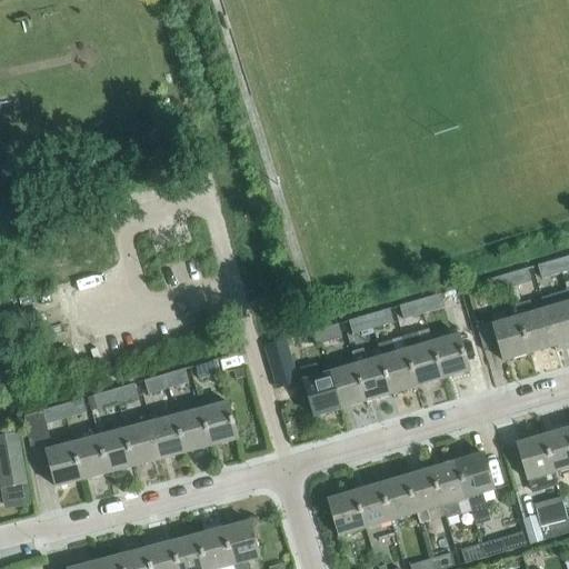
[(568,270),(568,256),(558,259),(561,273),(568,270)]
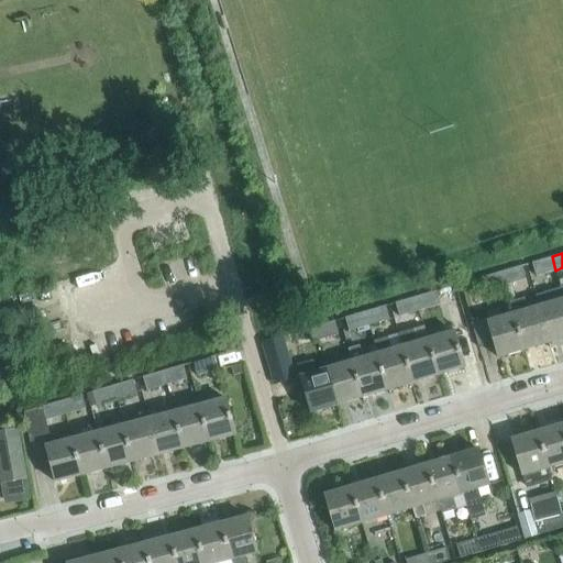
[(555,271),(552,256),(531,263),(536,276),(555,271)]
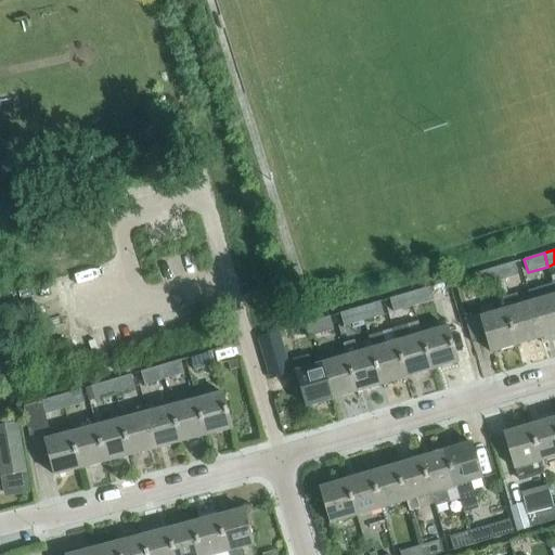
[(518,275),(515,261),(494,268),(499,282),(518,275)]
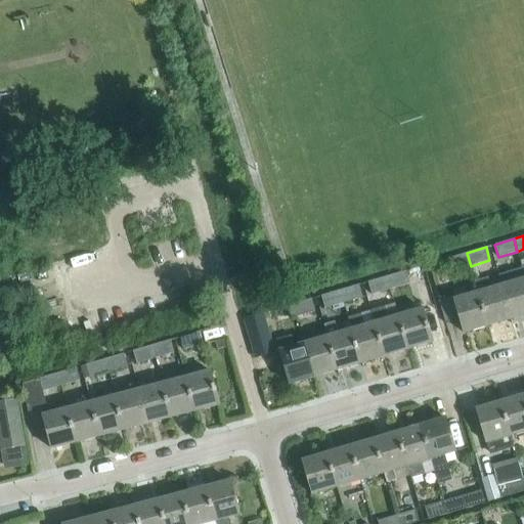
[(471,266),(467,253),(447,258),(451,271),(471,266)]
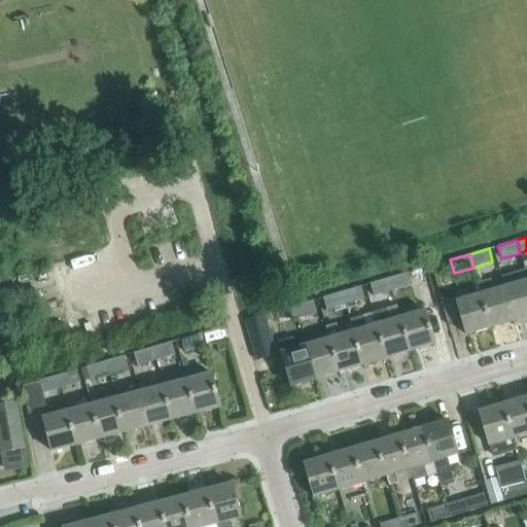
[(526,316),(526,276),(524,268),(524,270),(500,276),(503,287),(504,286),(515,320),(526,316)]
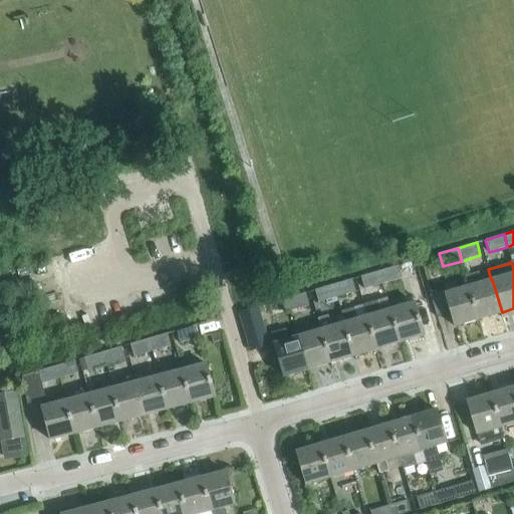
[(402,278),(398,265),(378,271),(382,283),(402,278)]
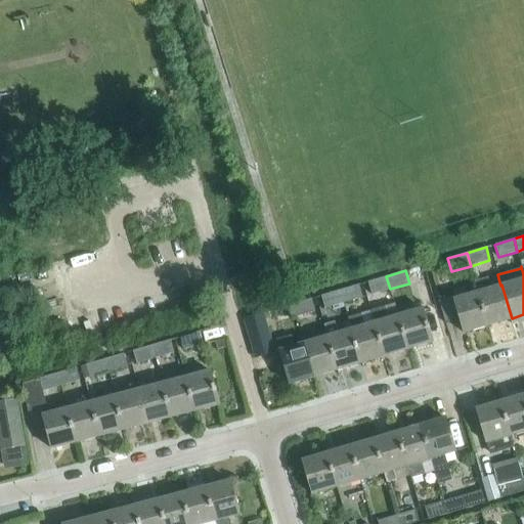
[(390,289),(386,276),(367,281),(372,294),(390,289)]
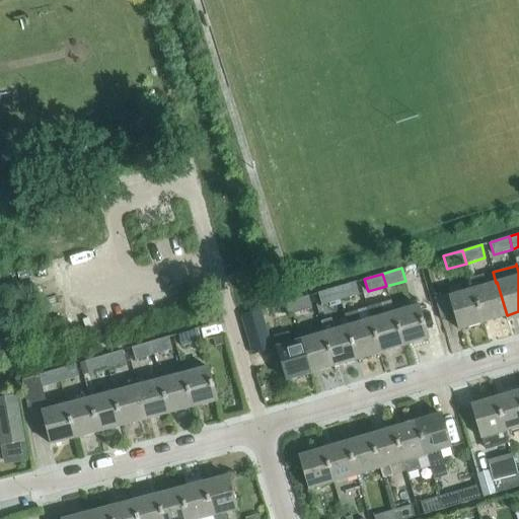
[(497,282),(496,283),(487,285),(484,274),(470,278),(473,289),(484,322),(507,315),(497,282)]
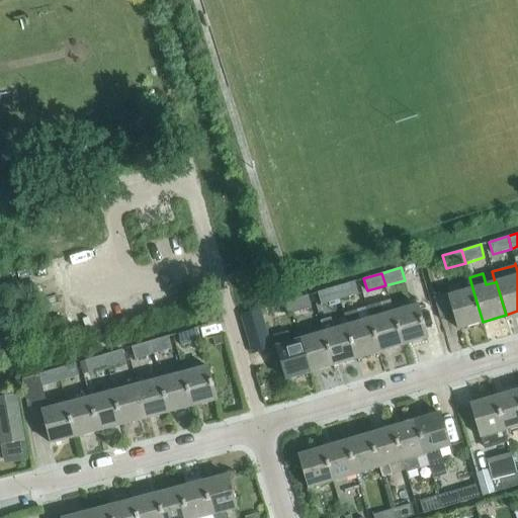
[(358,293),(354,281),(335,286),(339,298),(358,293)]
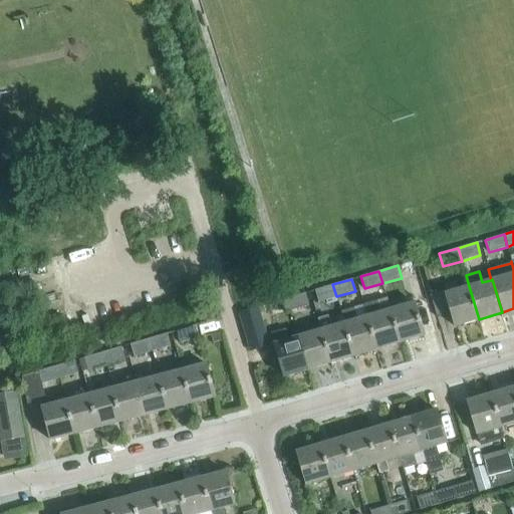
[(469,286),(458,289),(456,281),(444,285),(447,293),(445,293),(455,326),(479,319),(469,286)]
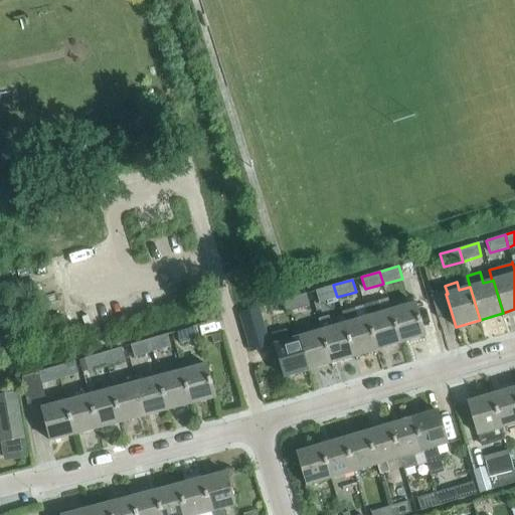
[(337,297),(333,285),(316,291),(319,302),(337,297)]
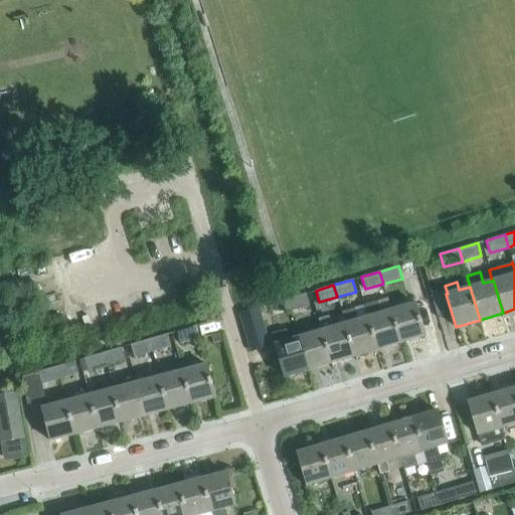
[(310,306),(306,293),(287,299),(291,311),(310,306)]
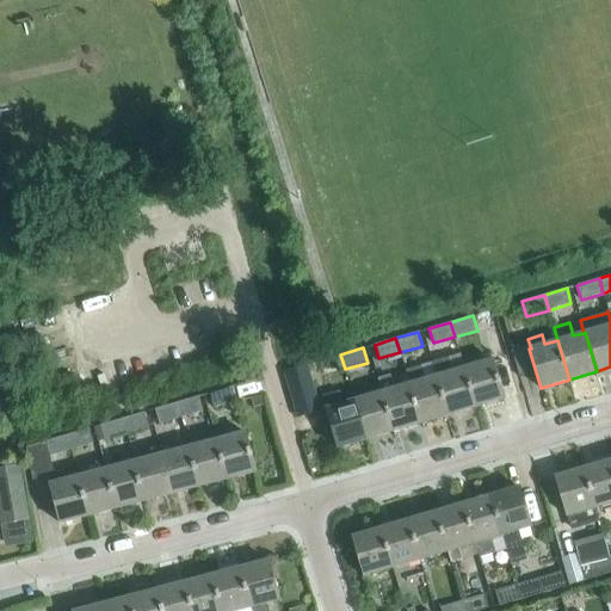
[(345,369),(340,355),(319,360),(323,375),(345,369)]
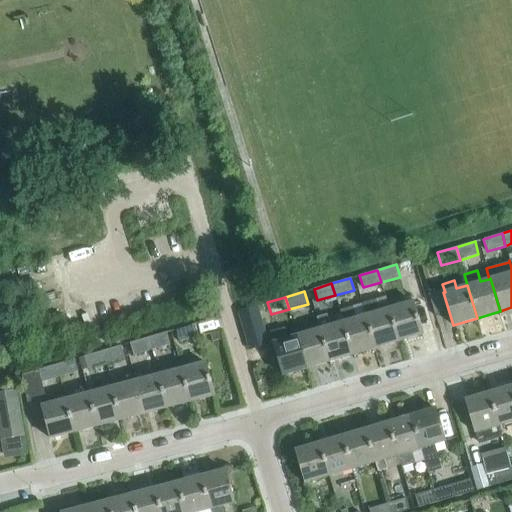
[(422,334),(412,300),(388,307),(399,341),(422,334)]
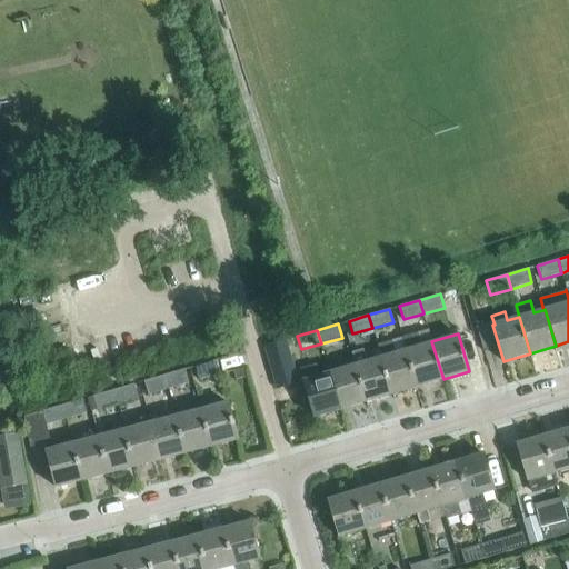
[(285,340),(263,346),(276,388),(298,381),(286,340),(285,340)]
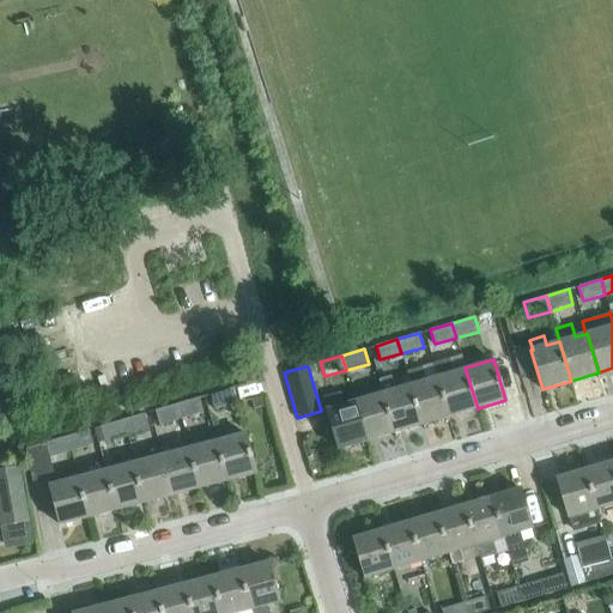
[(478,408),(465,368),(447,374),(444,366),(435,369),(437,376),(450,417),(478,408)]
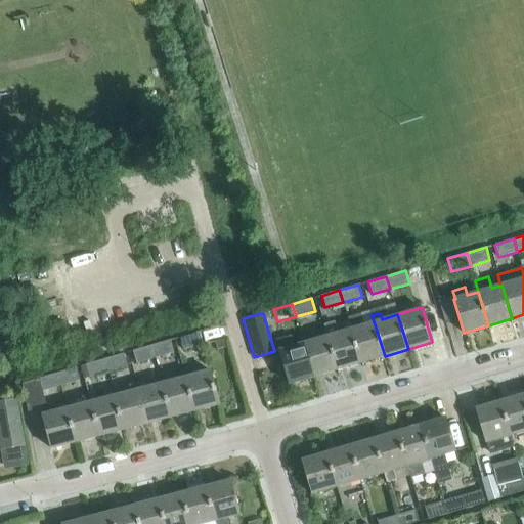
[(385,356),(374,321),(351,329),(361,363),(385,356)]
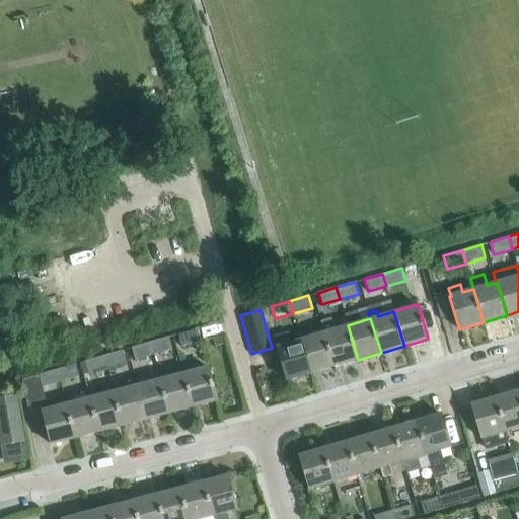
[(358,360),(348,325),(324,332),(335,366),(358,360)]
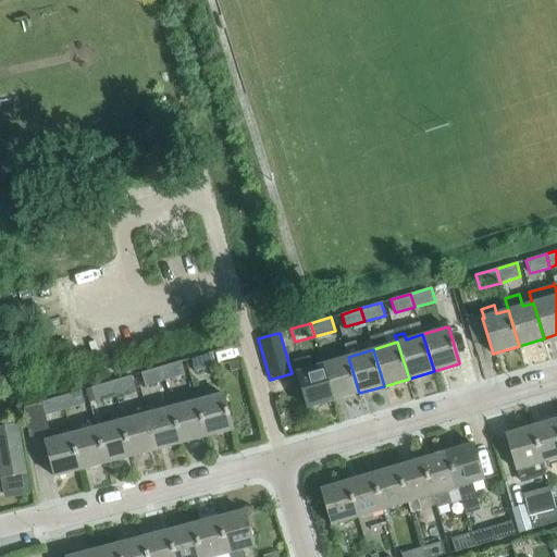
[(214,350),(194,356),(197,369),(218,363),(214,350)]
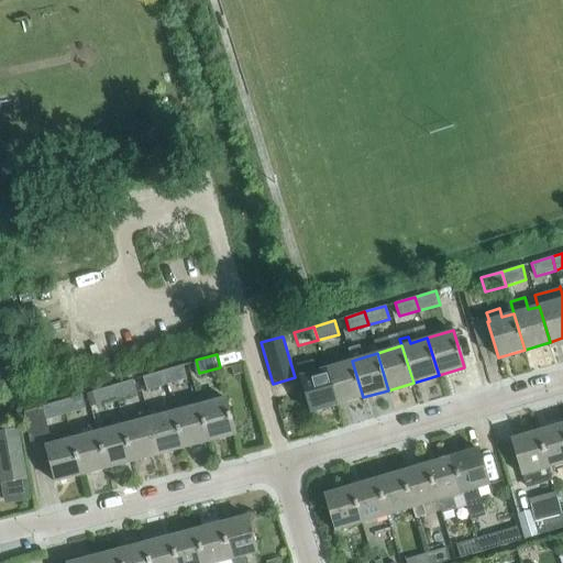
[(363,397),(352,361),(341,364),(339,356),(323,361),(327,368),(338,405),(363,397)]
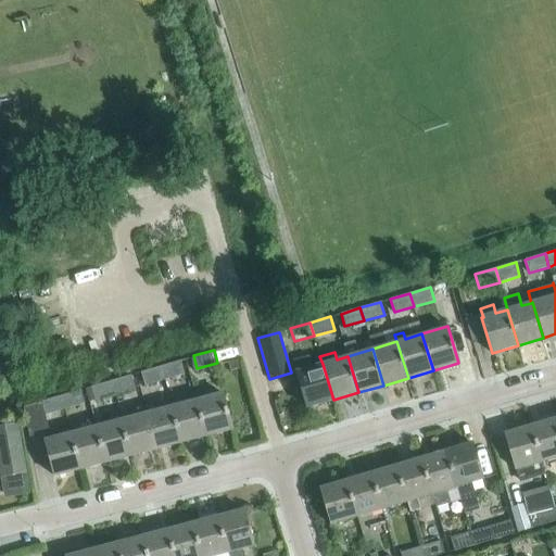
[(323,364),(313,367),(310,356),(293,362),(307,407),(333,400),(323,364)]
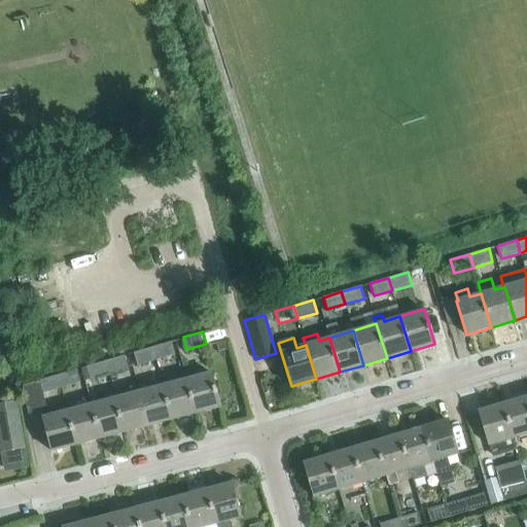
[(173,340),(152,346),(156,358),(176,352),(173,340)]
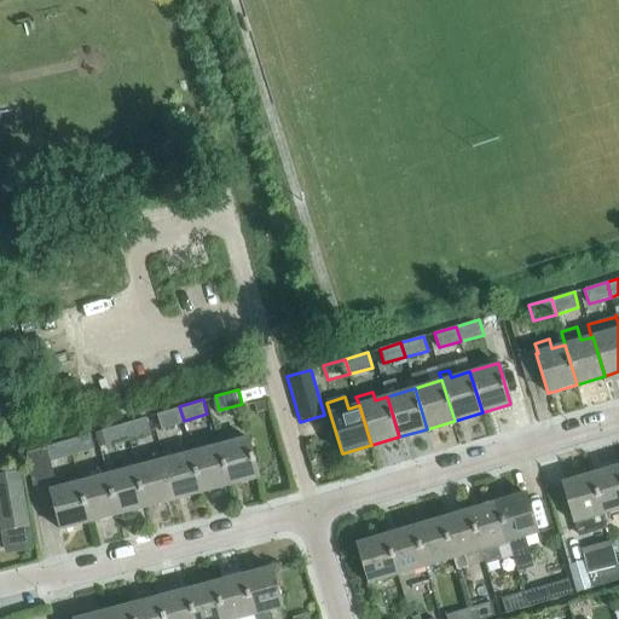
[(249,403),(253,412),(264,409),(260,399),(249,403)]
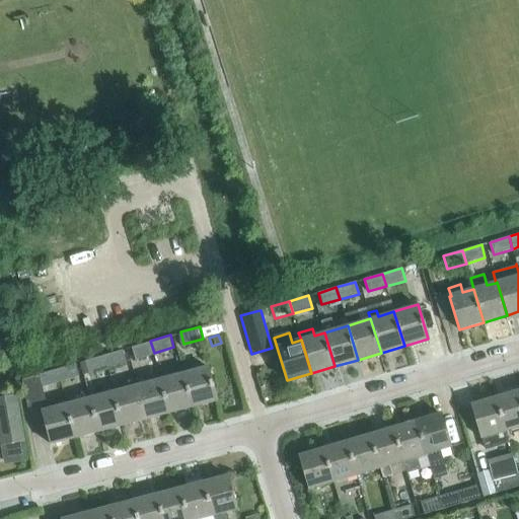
[(154,353),(150,341),(133,346),(137,358),(154,353)]
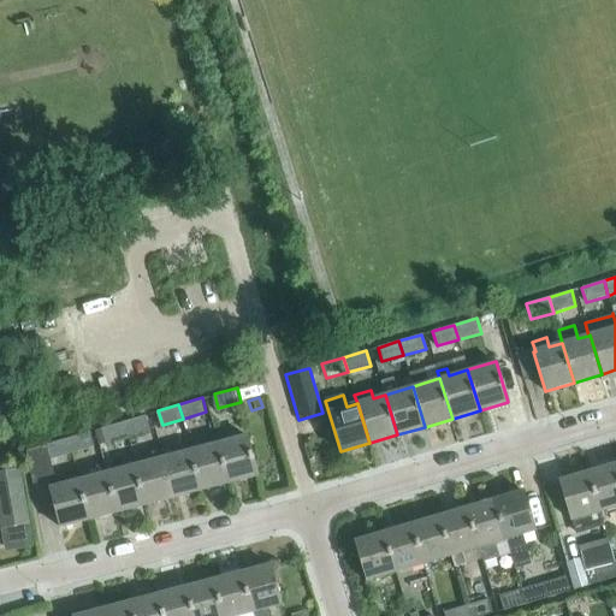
[(147,414),(123,421),(128,434),(150,428),(147,414)]
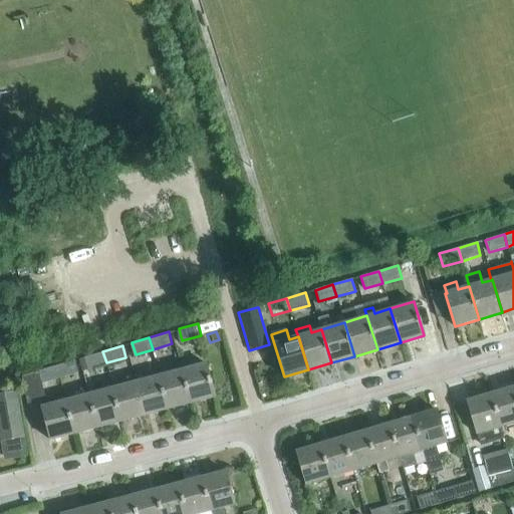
[(106,362),(102,351),(85,355),(89,368),(106,362)]
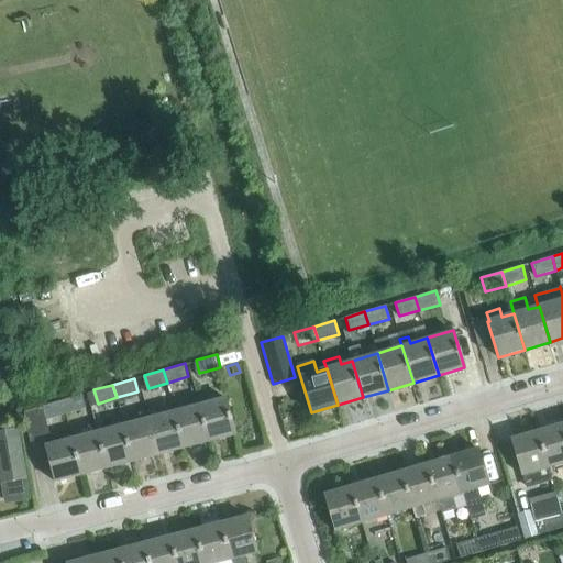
[(84,393),(63,399),(66,412),(87,406),(84,393)]
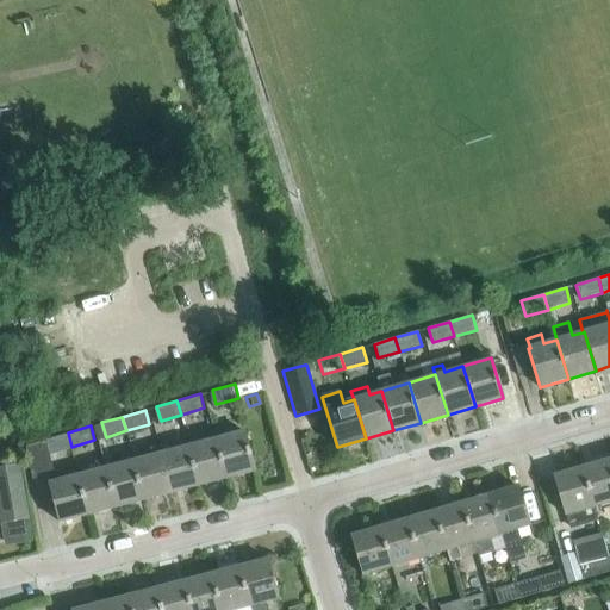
[(255,471),(244,431),(216,439),(226,479),(255,471)]
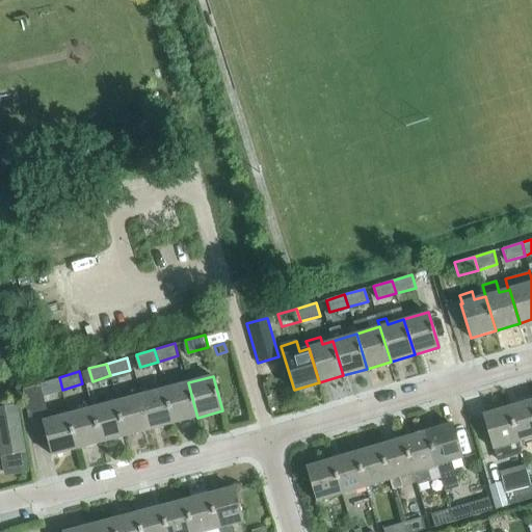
[(62,390),(58,377),(41,382),(44,395),(62,390)]
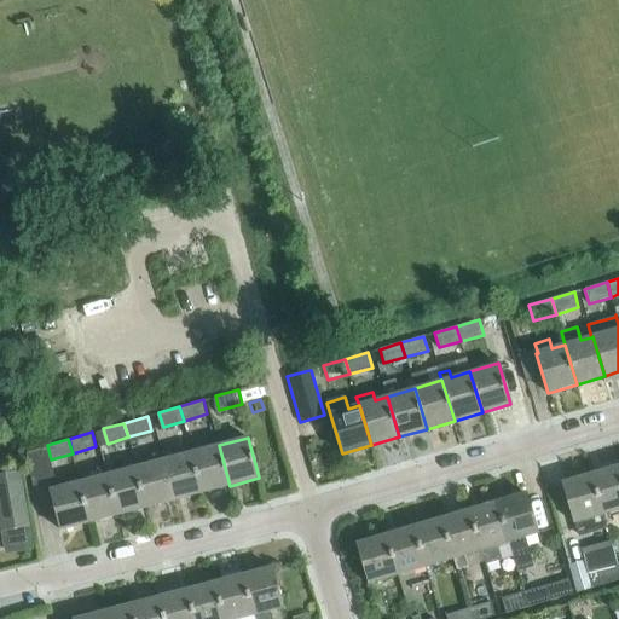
[(56,476),(51,460),(47,445),(30,450),(36,481),(56,476)]
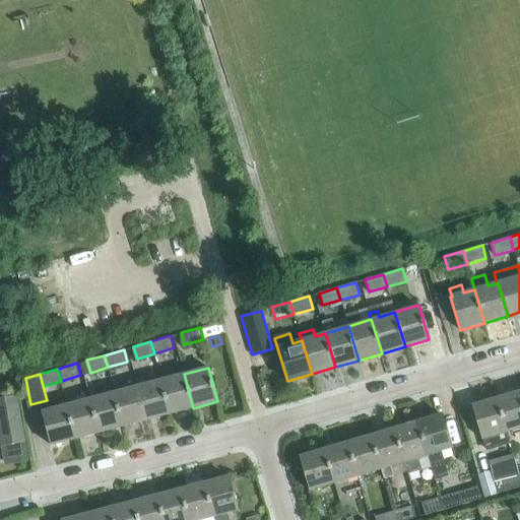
[(193,408),(184,374),(160,381),(170,414),(193,408)]
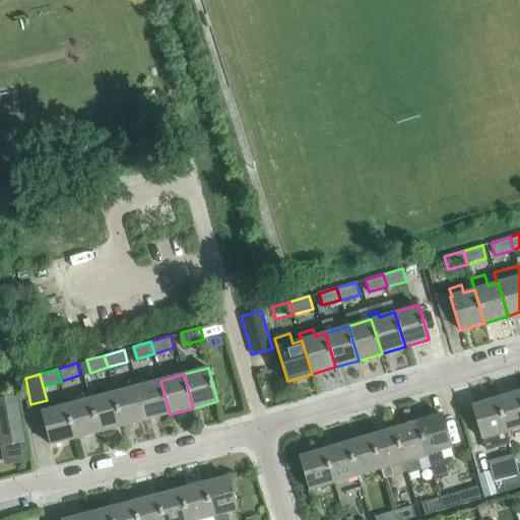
[(170,414),(160,381),(137,387),(146,420),(170,414)]
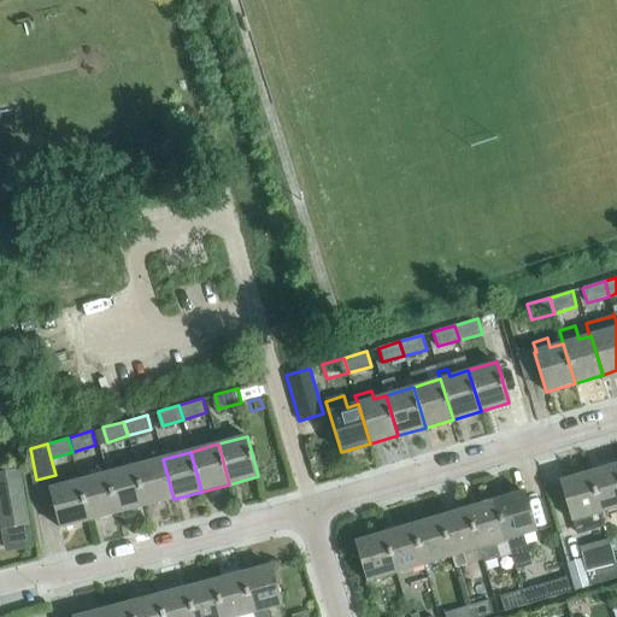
[(174,499),(163,459),(135,466),(146,506),(174,499)]
